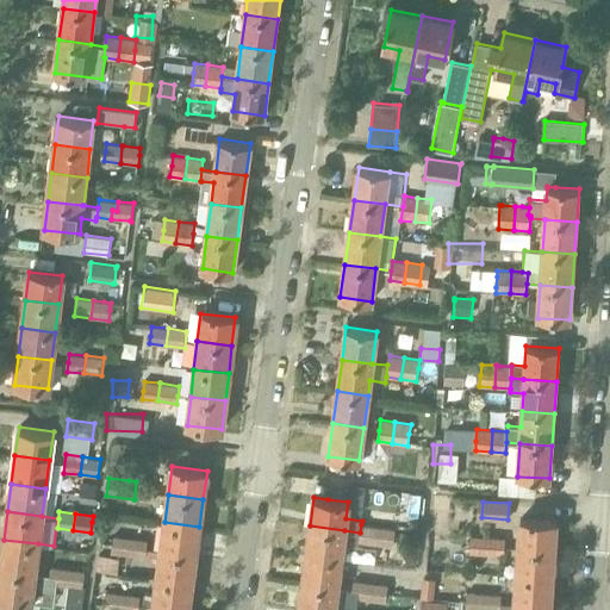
[(521,520),(518,548),(554,551),(556,522),(521,520)]
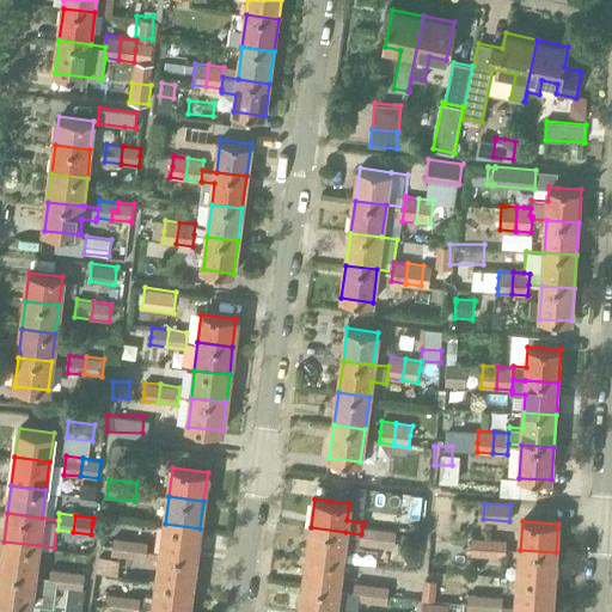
[(196,556),(200,528),(165,524),(161,551),(196,556)]
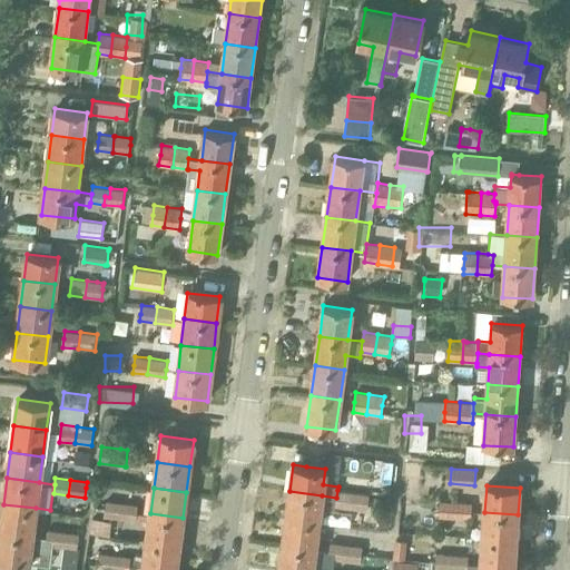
[(353,492),(337,490),(336,498),(335,507),(352,509),(353,492)]
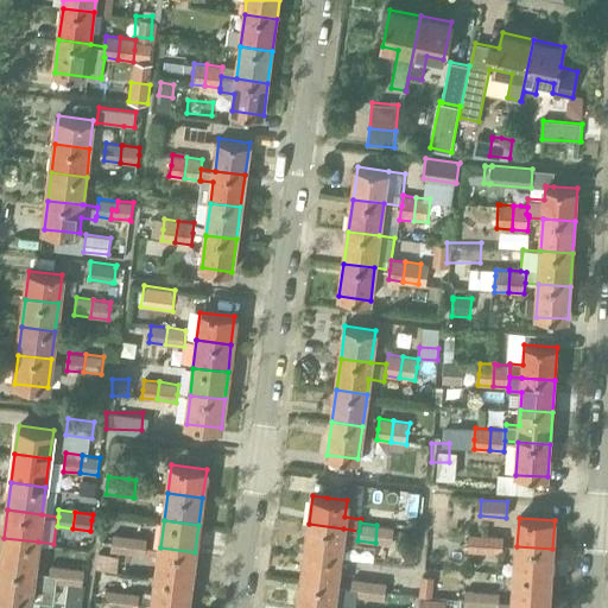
[(343,529),(309,524),(305,552),(340,557),(341,543),(358,545),(359,531),(343,529)]
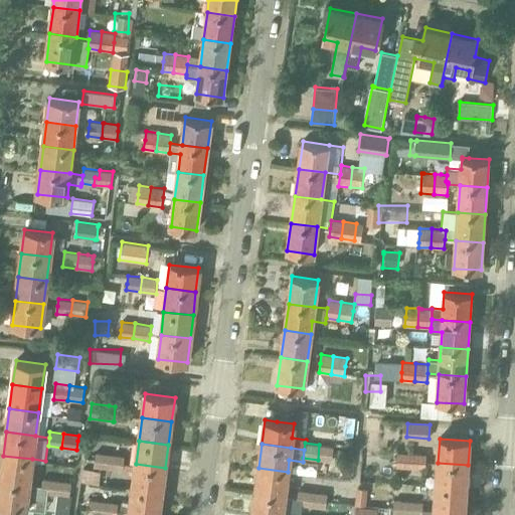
[(334,447),(319,445),(318,460),(332,462),(332,461),(333,453),(334,447)]
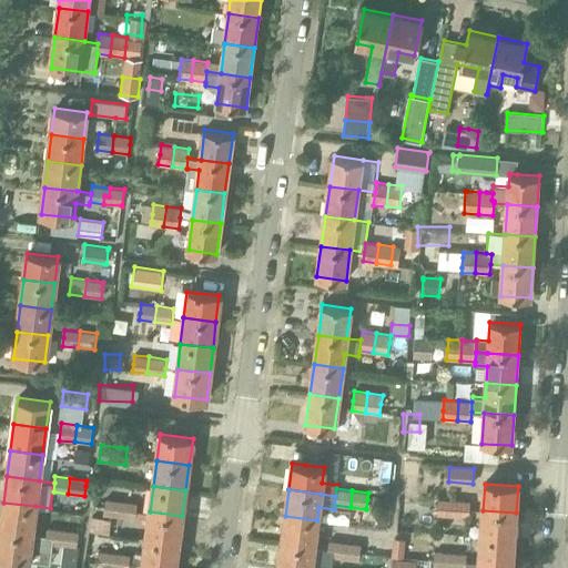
[(105,506),(104,515),(119,517),(121,501),(107,499),(105,506)]
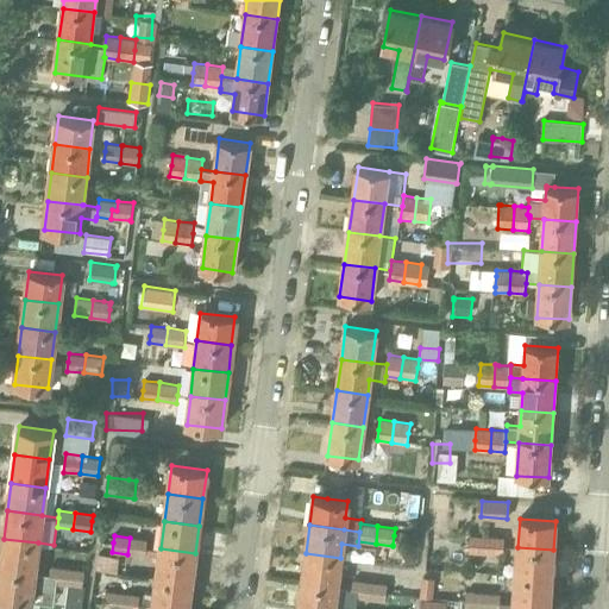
[(485,556),(487,538),(470,537),(469,554),(485,556)]
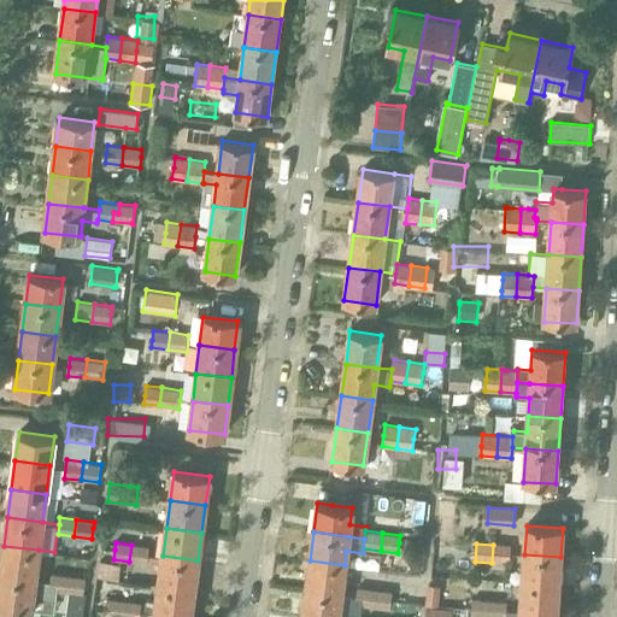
[(150,546),(131,545),(129,562),(147,564),(148,554),(150,546)]
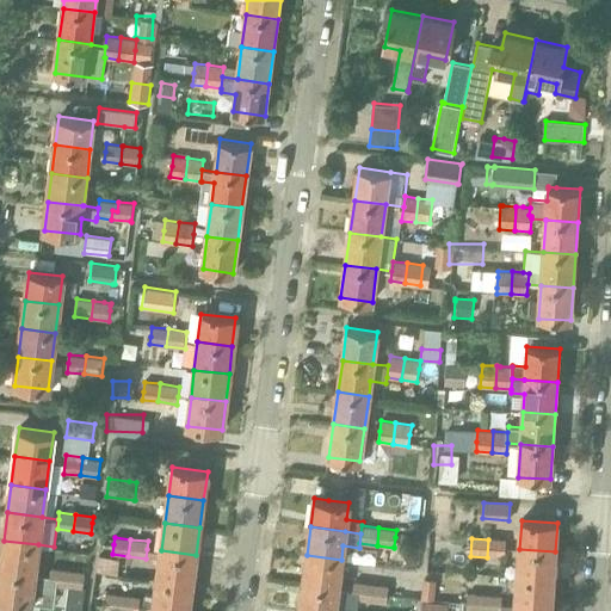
[(487,557),(505,559),(505,556),(505,549),(506,539),(488,539),(487,557)]
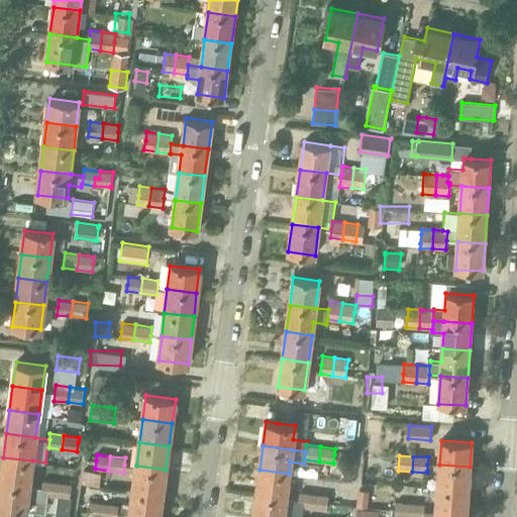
[(32,460),(3,457),(0,481),(29,485),(30,478),(32,460)]
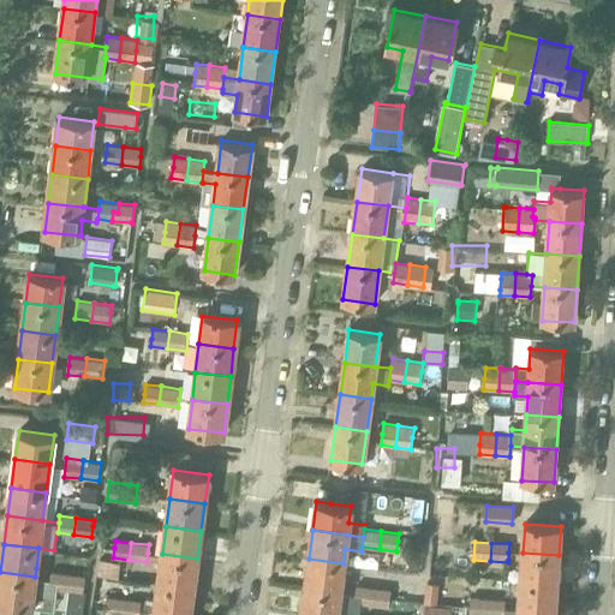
[(559,555),(523,553),(521,566),(520,581),(557,584),(559,555)]
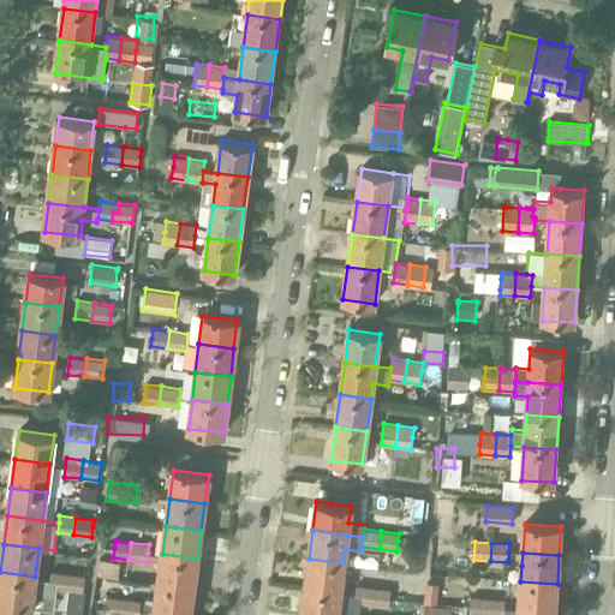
[(193,587),(197,559),(162,554),(157,583),(193,587)]
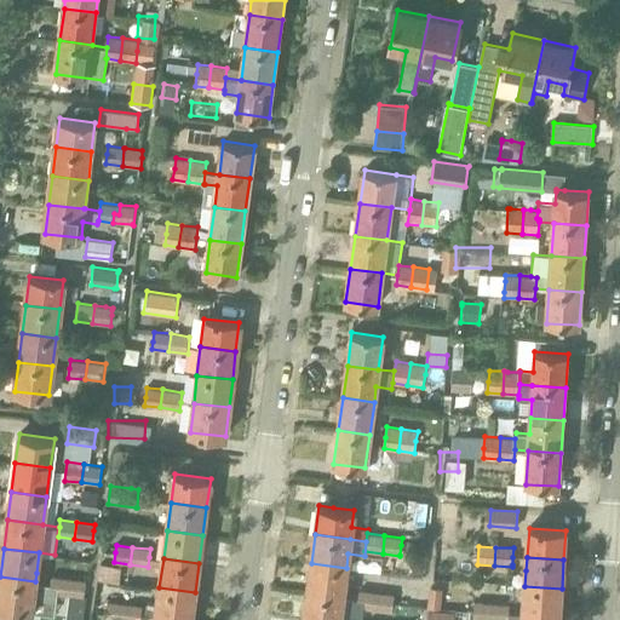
[(343,596),(346,568),(311,563),(308,591),(343,596)]
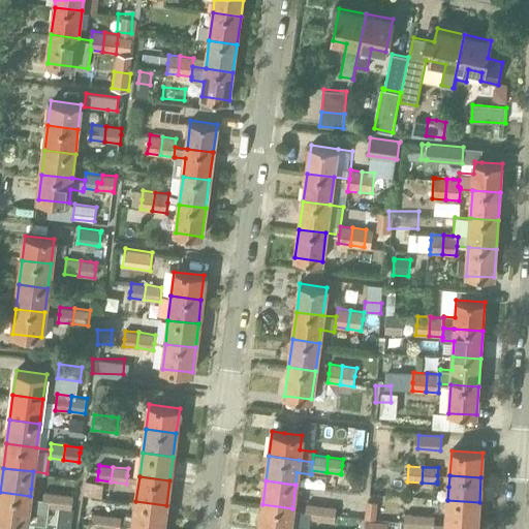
[(86,481),(84,495),(103,497),(104,484),(86,481)]
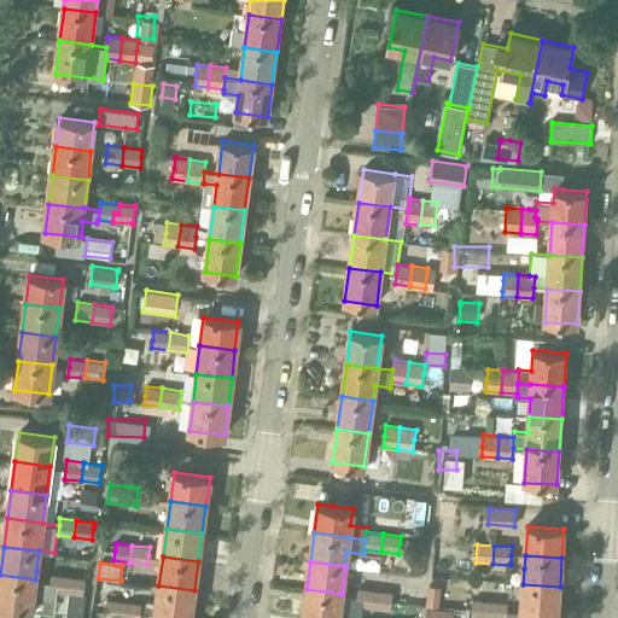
[(51,584),(50,592),(66,594),(68,576),(52,573),(51,582),(51,583),(51,584)]
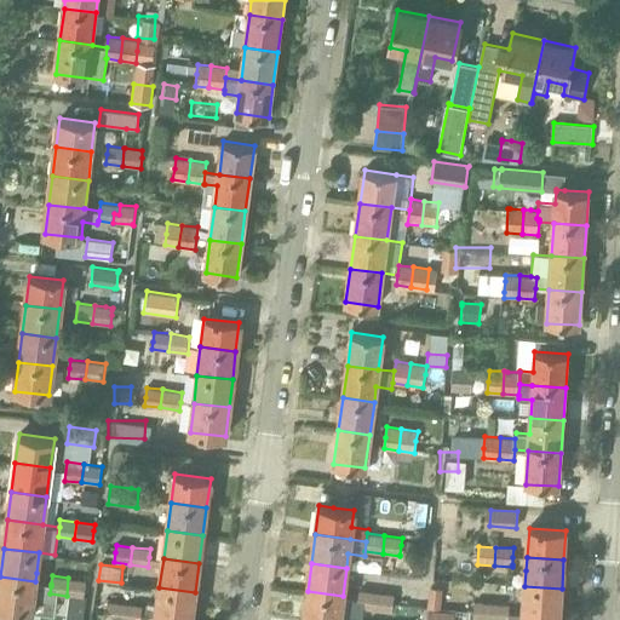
[(35,584),(35,581),(0,577),(0,578),(0,606),(32,610),(35,584)]
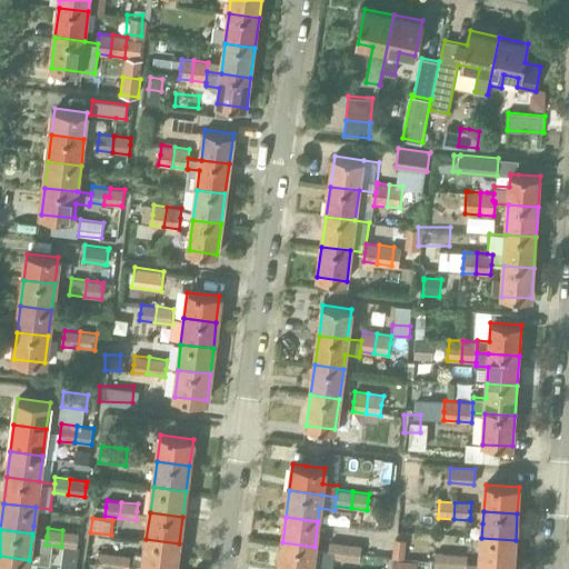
[(80,532),(62,530),(61,547),(78,549),(79,539),(80,532)]
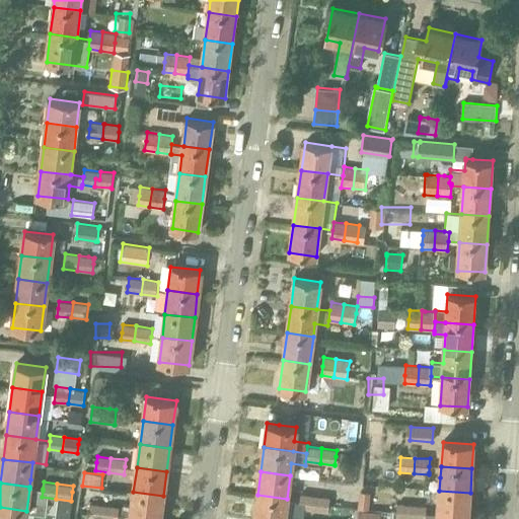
[(369,509),(371,493),(362,492),(360,491),(358,508),(369,509)]
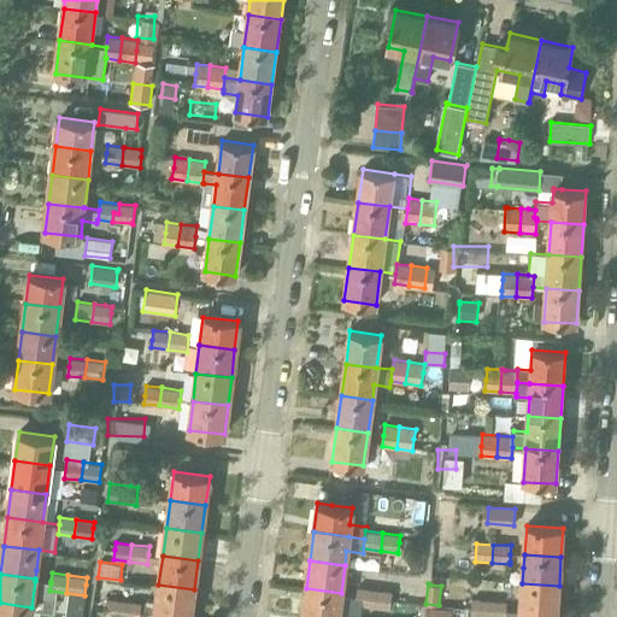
[(559,586),(522,583),(521,611),(557,615),(559,586)]
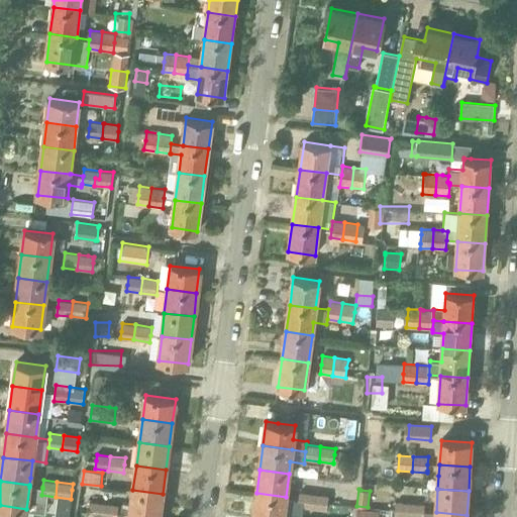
[(158,516),(159,516),(163,494),(132,490),(129,513),(158,516)]
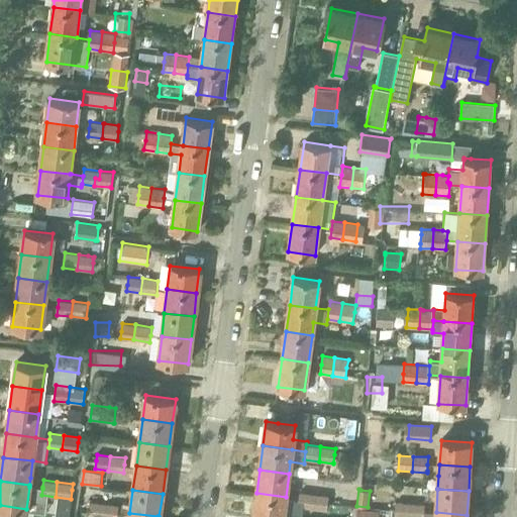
[(299,499),(298,507),(304,508),(312,509),(314,494),(300,492),(299,499)]
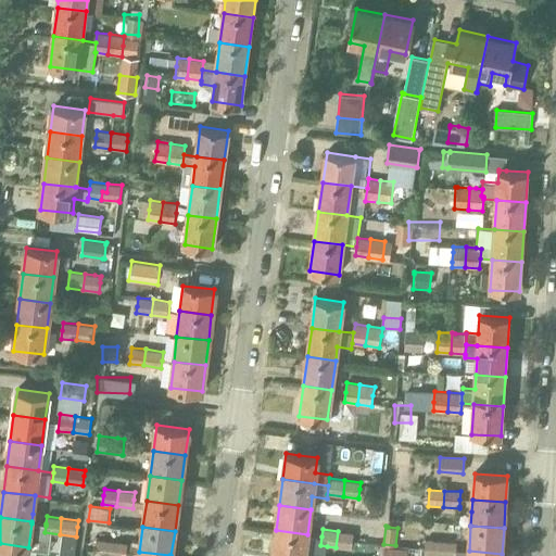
[(276,530),(272,555),(274,555),(325,555),(327,546),(320,545),(321,536),(307,534),(276,530)]
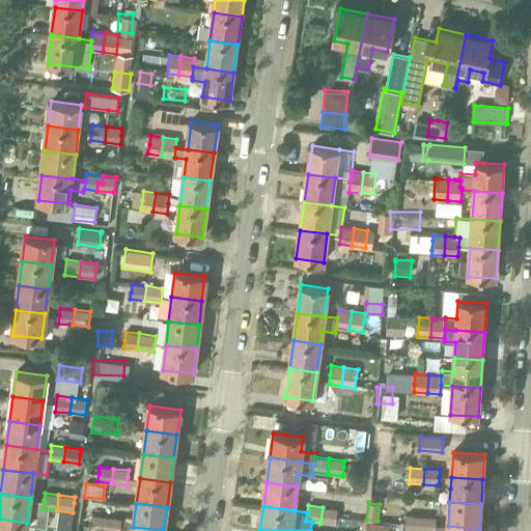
[(338,509),(323,507),(320,523),(336,525),(337,516),(338,509)]
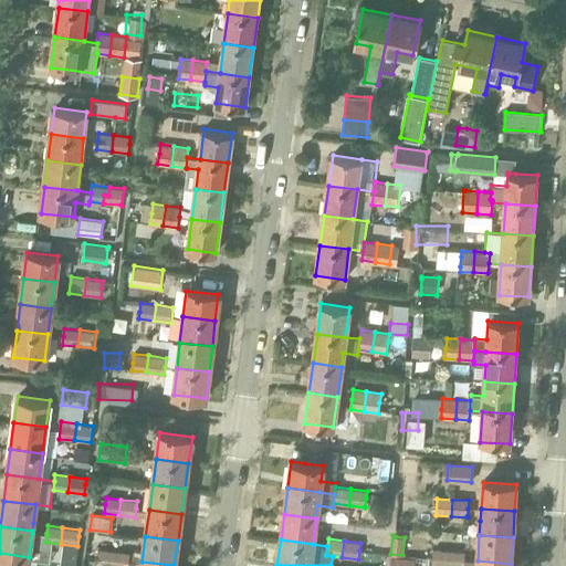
[(448,565),(449,551),(433,549),(433,558),(432,565),(448,565)]
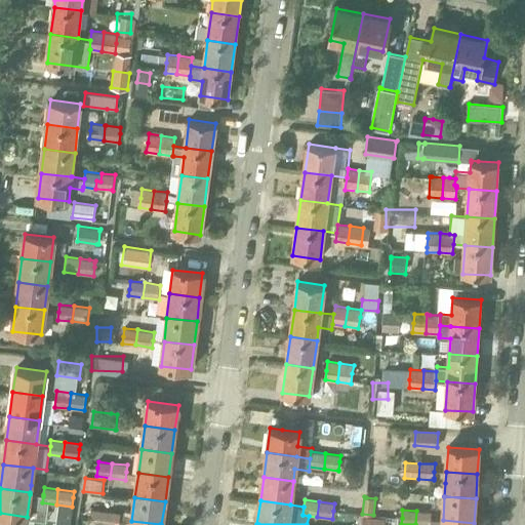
[(103,524),(105,512),(90,511),(88,524),(103,524)]
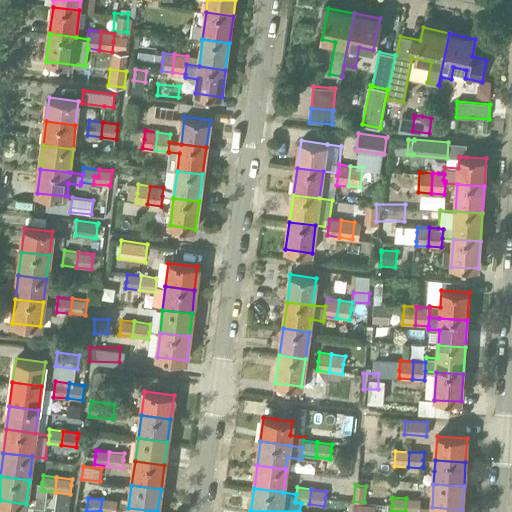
[(406,498),(405,511),(420,511),(421,506),(421,499),(406,498)]
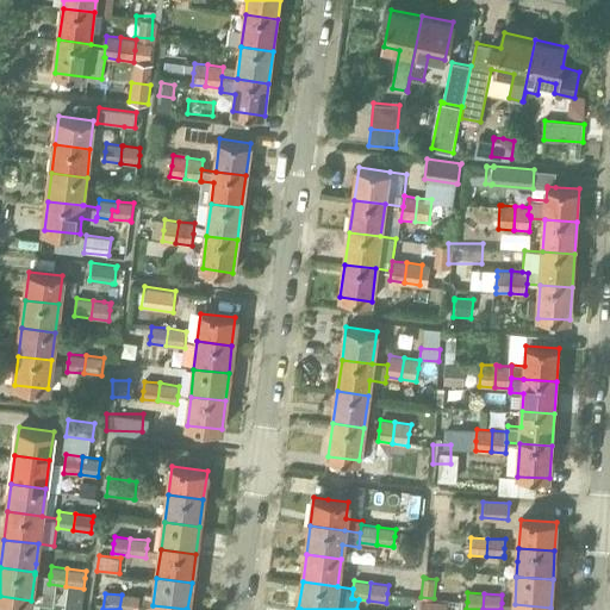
[(122,595),(119,609),(138,609),(139,604),(139,597),(122,595)]
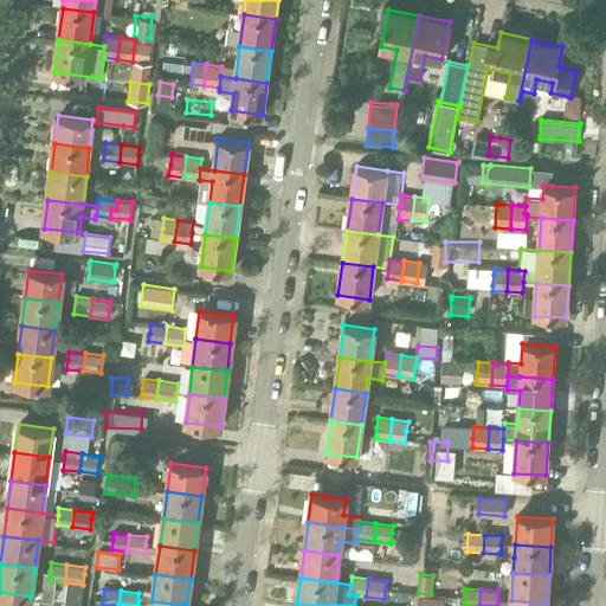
[(418,605),(447,605),(449,597),(419,594),(418,605)]
